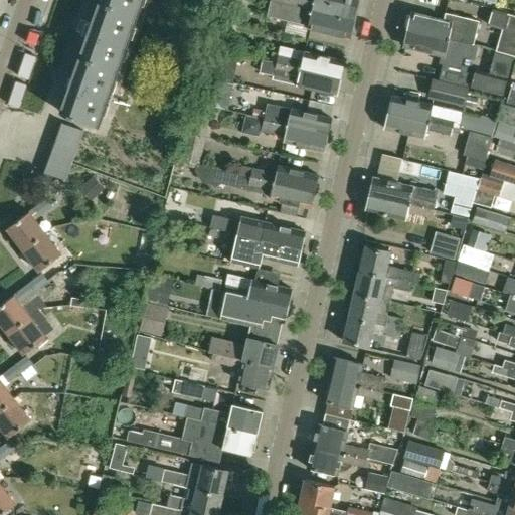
[(100,0),(99,4),(135,16),(140,0),(100,0)]
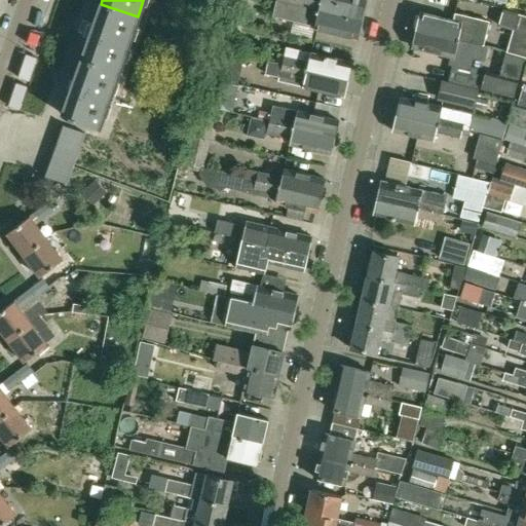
[(288,3),(360,21),(364,0),(274,0),(275,1),(288,4),(288,3)]
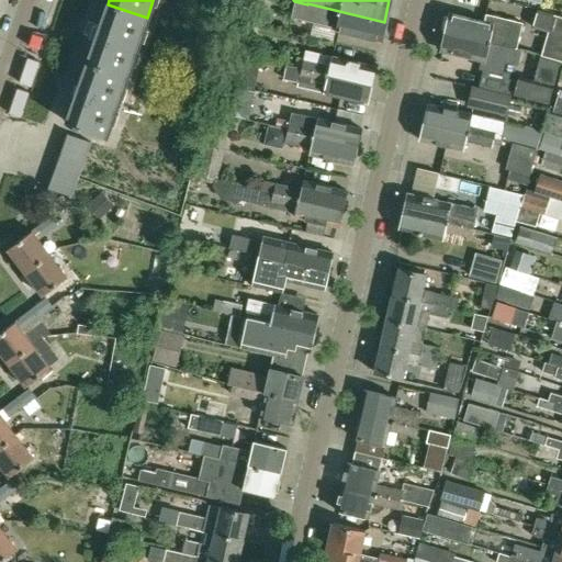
[(380,40),(384,22),(307,3),(307,4),(294,1),(290,19),(380,40)]
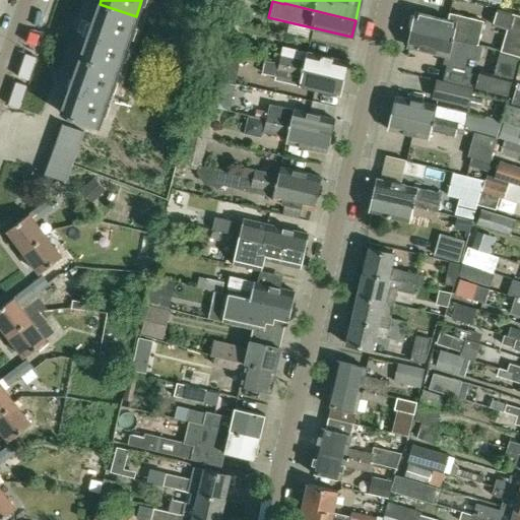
[(126,45),(136,16),(100,4),(89,31),(126,45)]
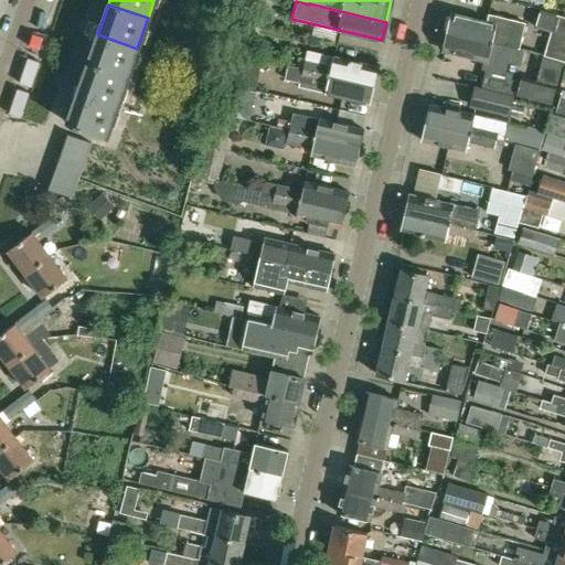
[(564,16),(548,12),(541,10),(536,29),(544,30),(551,32),(544,55),(554,59),(564,61),(564,16)]
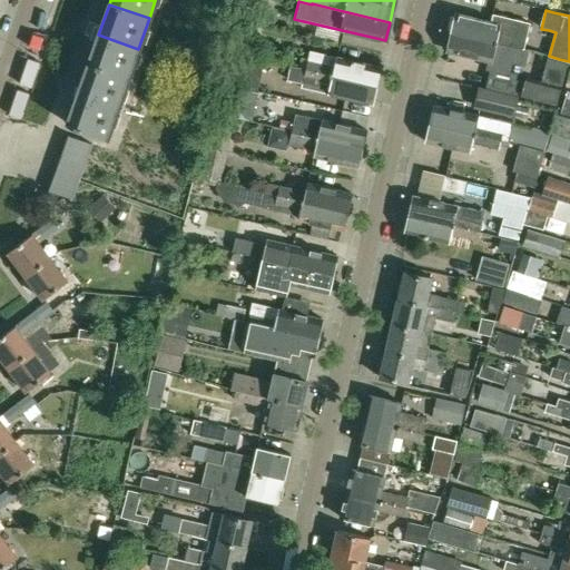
[(494,16),(493,22),(455,15),(451,32),(522,50),(528,23),(494,16)]
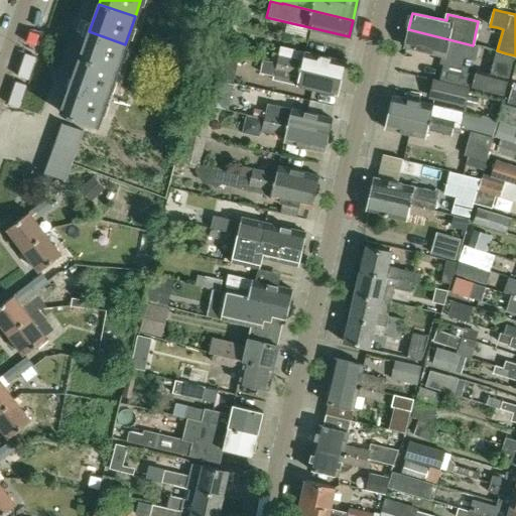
[(478,46),(473,45),(408,29),(404,46),(445,55),(439,80),(468,87),(471,73),(466,72),(467,68),(462,67),(464,56),(475,58),(478,46)]
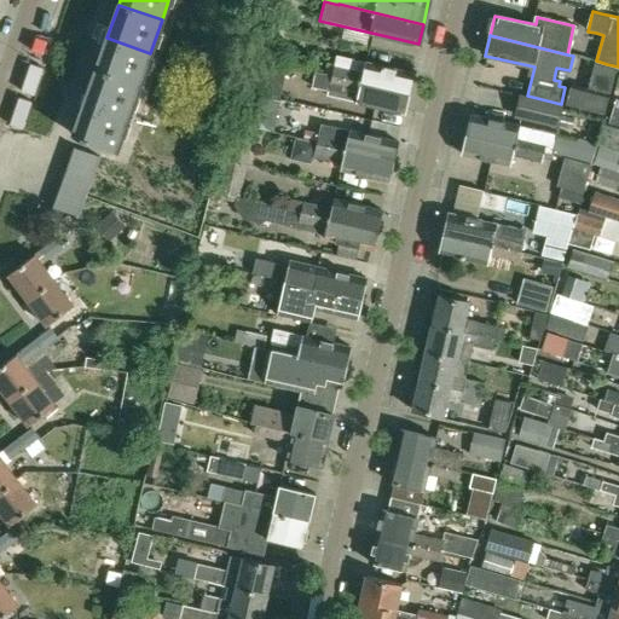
[(150,53),(106,38),(96,71),(138,86),(150,53)]
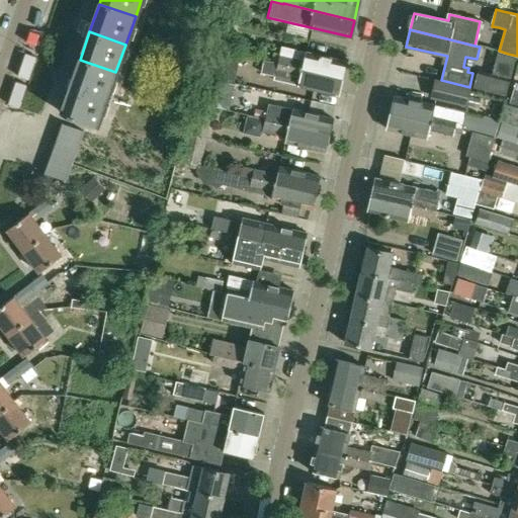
[(341,78),(345,61),(281,46),(277,63),(341,78)]
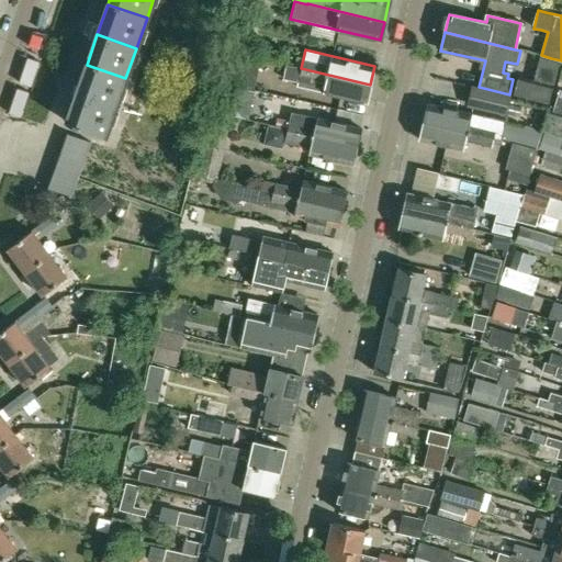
[(242,88),(249,57),(224,51),(217,82),(239,87),(242,88)]
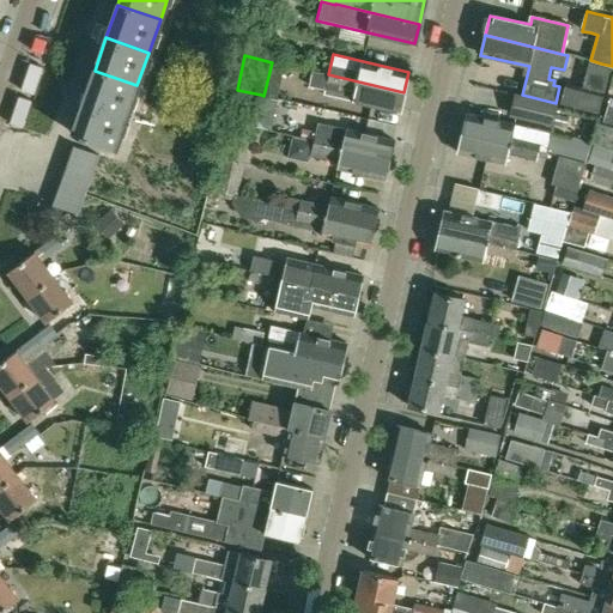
[(612,67),(590,61),(584,83),(568,78),(560,103),(600,113),(612,67)]
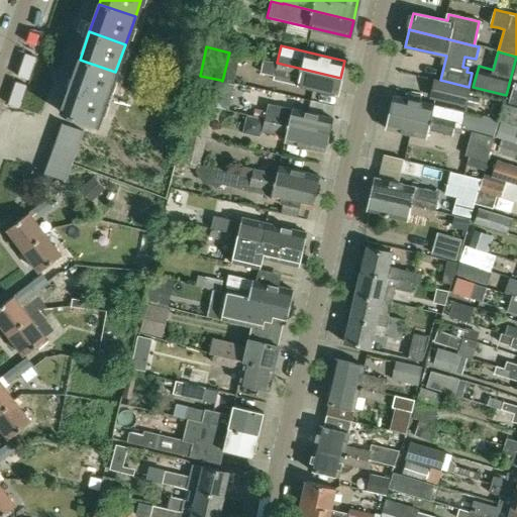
[(106,100),(115,72),(80,60),(70,87),(106,100)]
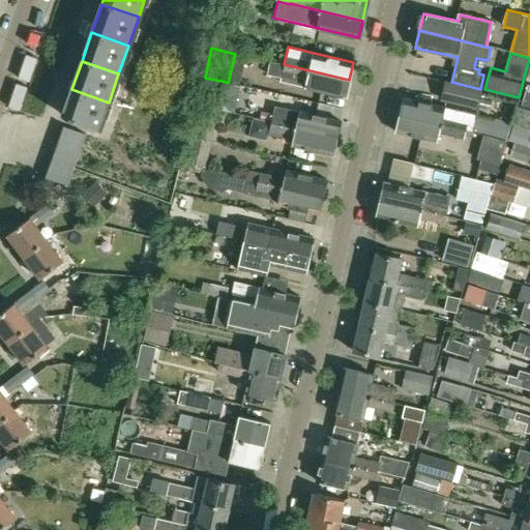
[(345,96),(349,80),(284,64),(272,62),(269,76),(283,78),(282,82),(345,96)]
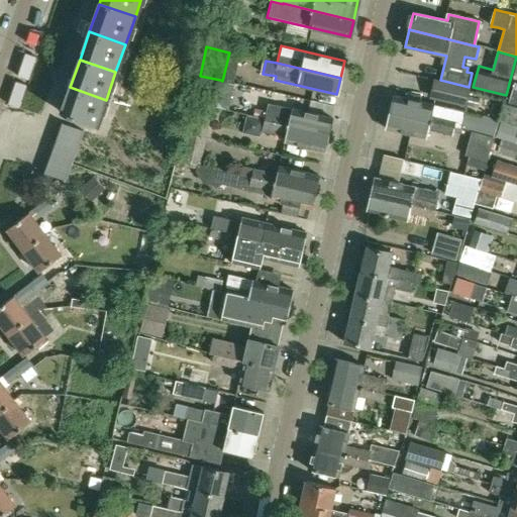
[(193,102),(214,107),(220,80),(200,76),(193,102)]
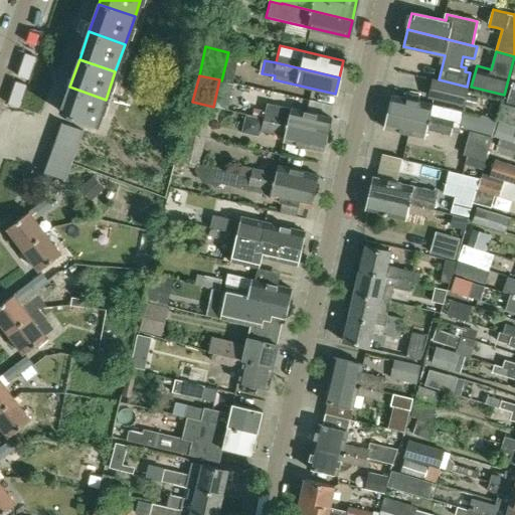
[(469,87),(467,87),(439,79),(433,78),(428,99),(465,107),(469,87)]
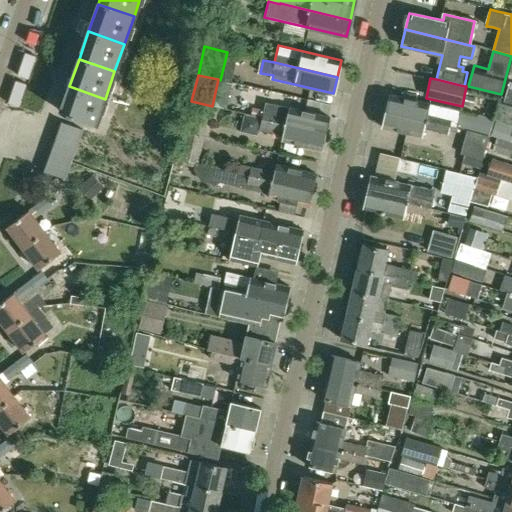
[(60,110),(64,112),(96,123),(105,99),(69,86),(60,110)]
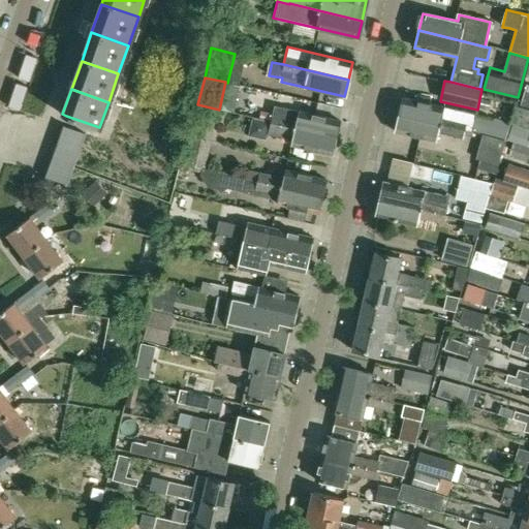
[(519,106),(528,110),(528,91),(525,90),(519,106)]
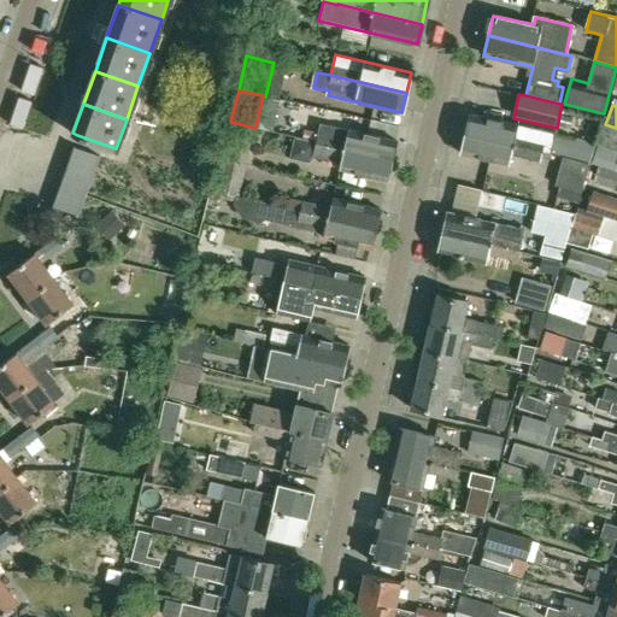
[(554,133),(517,124),(470,115),(465,134),(542,152),(550,154),(554,133)]
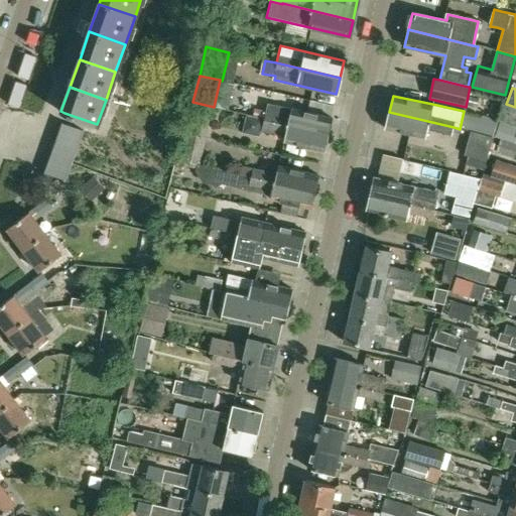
[(207,138),(214,107),(192,102),(185,133),(207,138)]
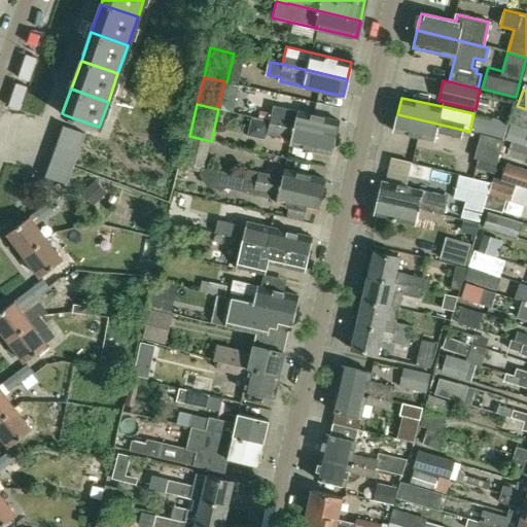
[(334,137),(338,118),(273,104),(269,121),(334,137)]
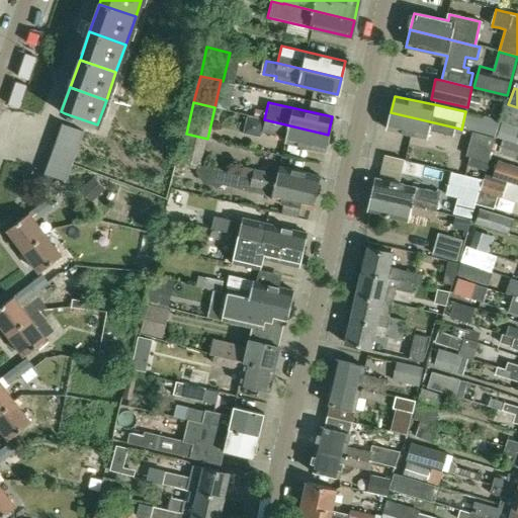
[(517,107),(508,104),(507,104),(501,120),(517,124),(517,107)]
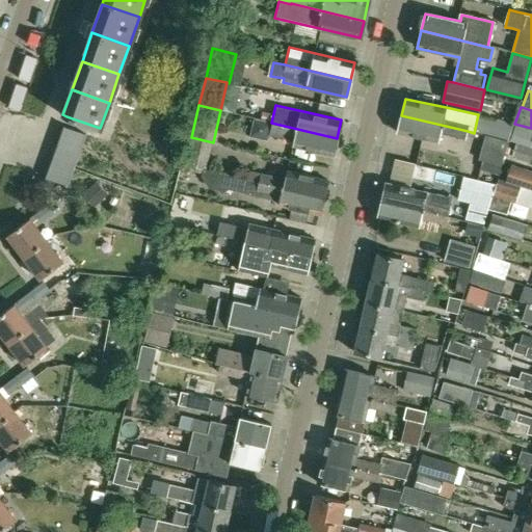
[(474,133),(468,131),(401,115),(398,133),(439,142),(441,133),(466,138),(467,136),(473,137),(474,133)]
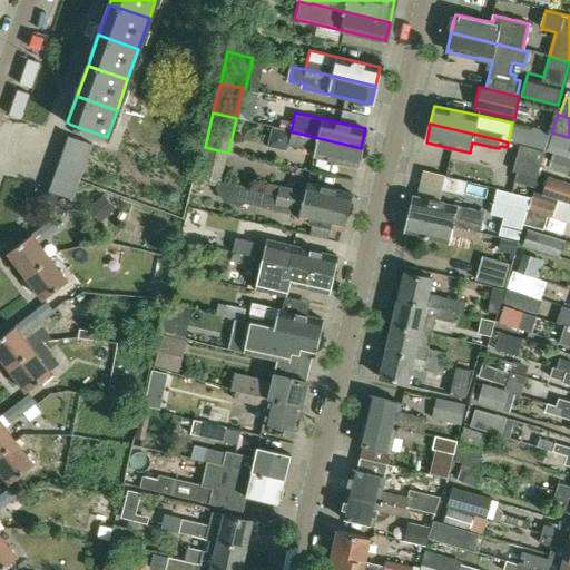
[(533,127),(528,146),(544,150),(550,133),(533,127)]
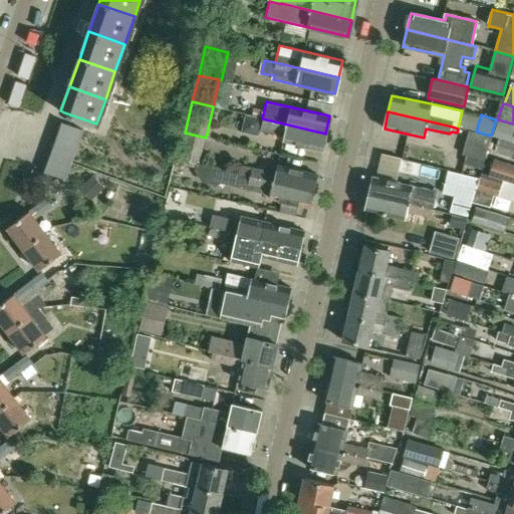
[(281,141),(321,150),(325,134),(262,118),(260,126),(259,132),(272,135),(273,134),(282,137),(281,141)]
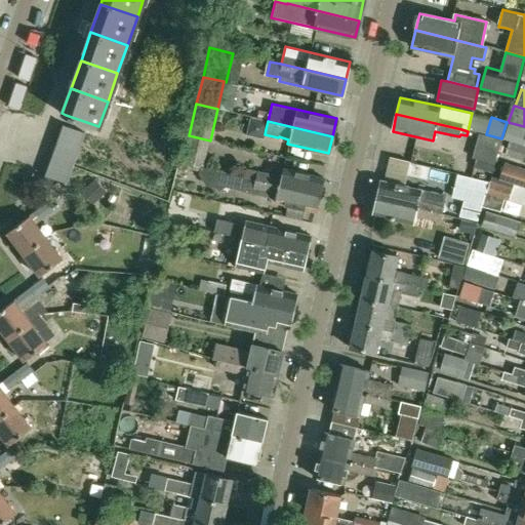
[(524,144),(524,140),(524,126),(508,122),(502,137),(509,139),(524,144)]
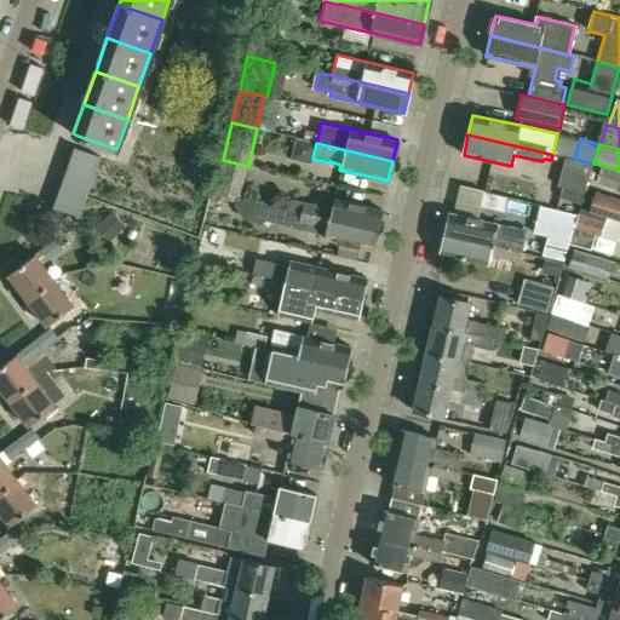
[(99,158),(73,148),(67,167),(93,176),(99,158)]
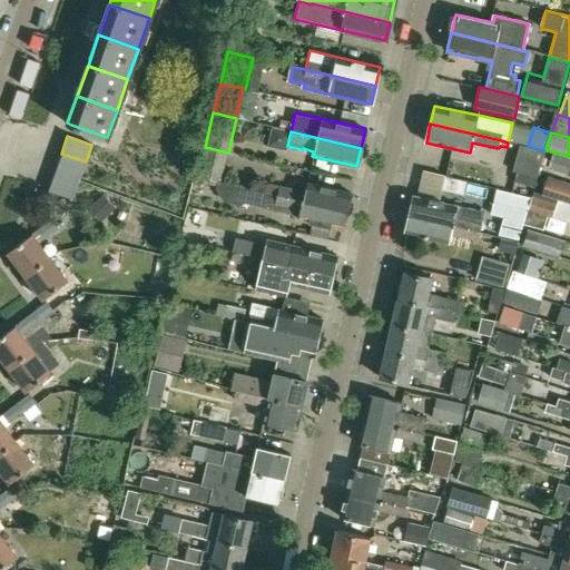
[(516,169),(518,170),(514,182),(534,187),(544,153),(522,146),(516,169)]
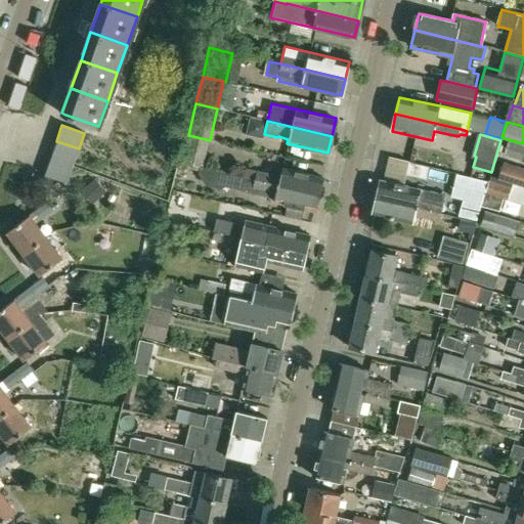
[(203,168),(210,140),(188,135),(182,163),(200,167),(203,168)]
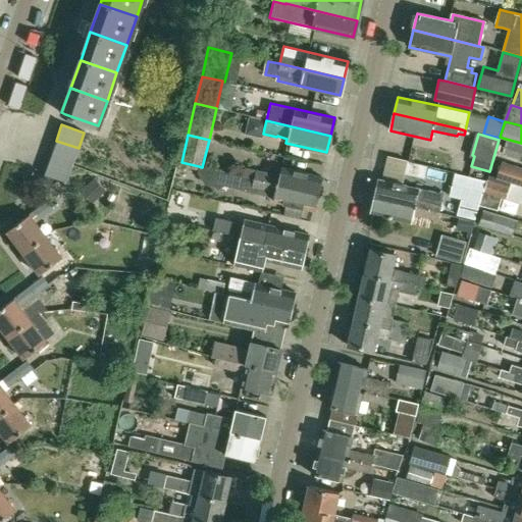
[(521,157),(521,143),(506,139),(502,152),(521,158),(521,157)]
